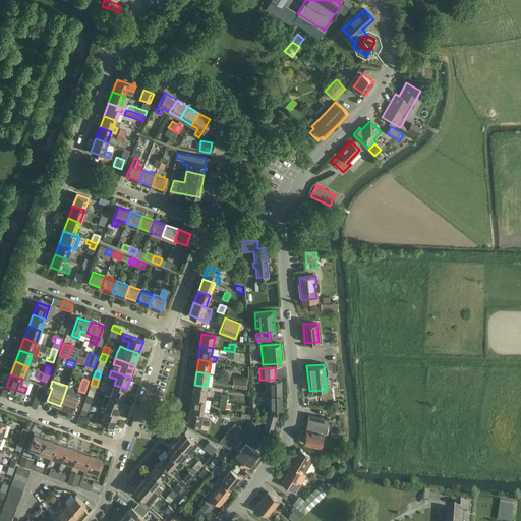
[(270,397),(282,396),(281,382),(265,383),(266,391),(271,391),(271,396),(266,396),(266,397),(270,397)]
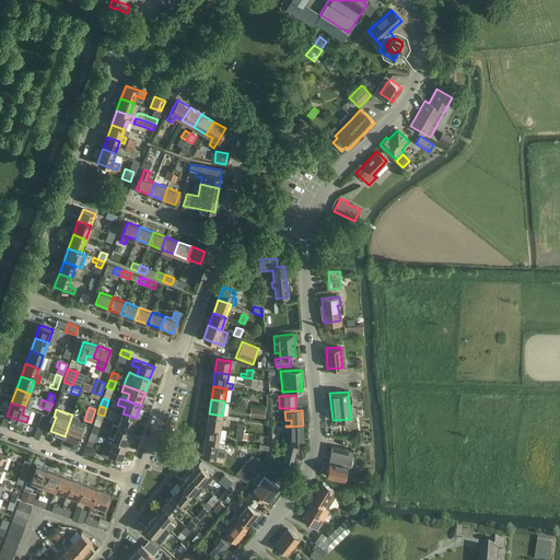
[(44,427),(47,416),(42,413),(37,424),(44,427)]
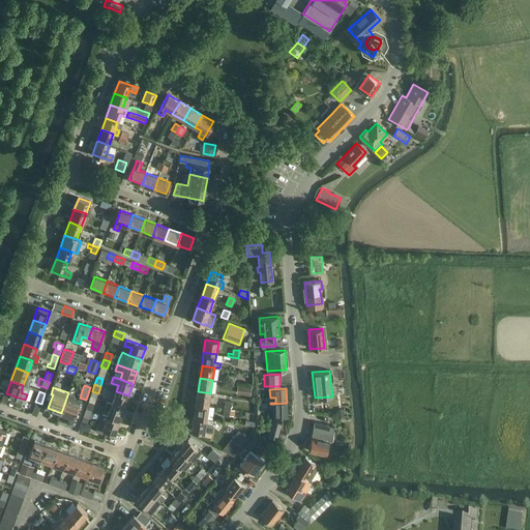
[(123,408),(128,395),(116,391),(112,404),(123,408)]
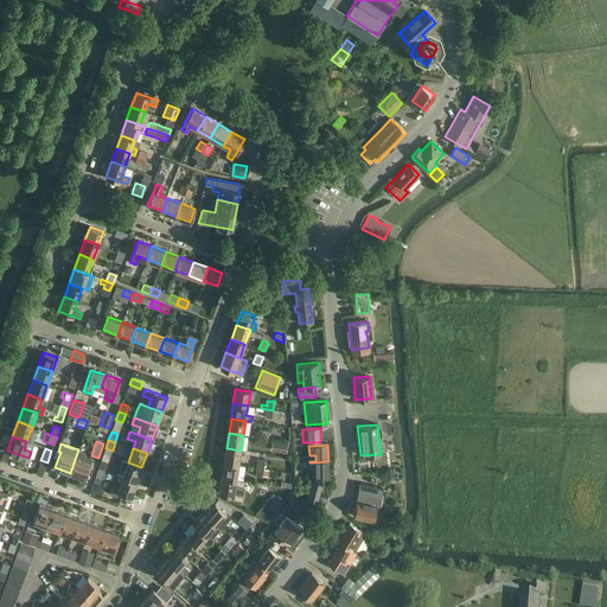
[(238,465),(241,451),(227,448),(224,462),(238,465)]
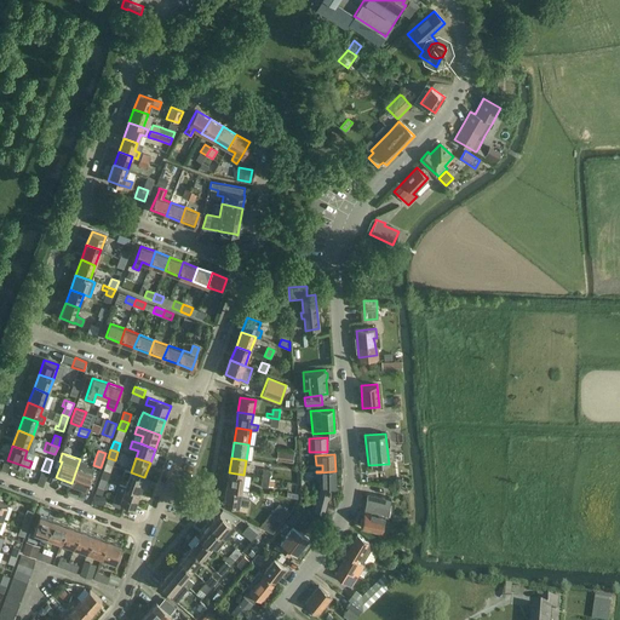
[(80,459),(72,483),(86,489),(92,472),(95,468),(85,464),(86,461),(80,459)]
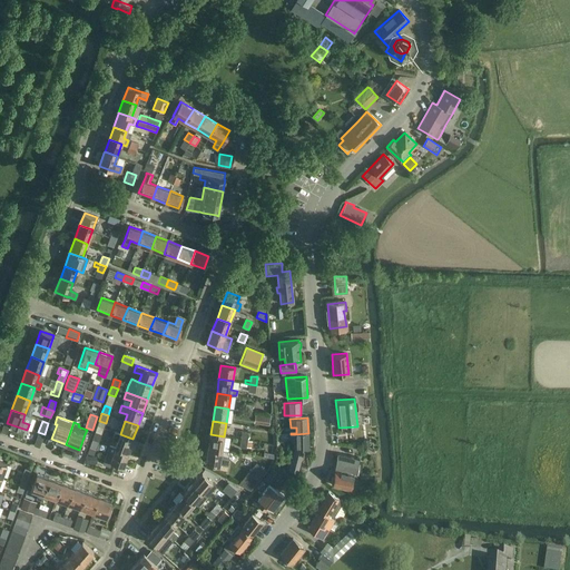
[(92,439),(99,441),(101,434),(95,432),(92,439)]
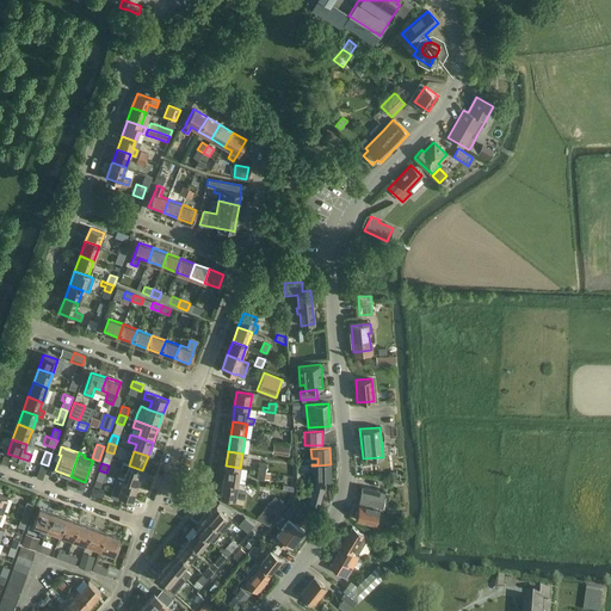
[(129,466),(123,463),(121,469),(127,471),(123,480),(137,485),(142,470),(129,466)]
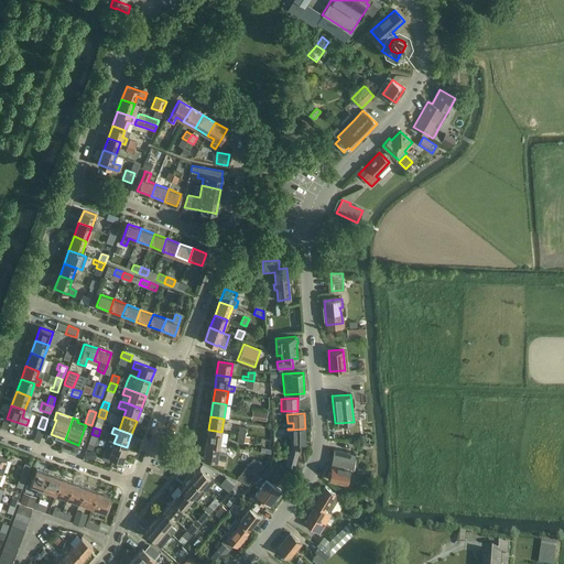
[(292,430),(288,430),(288,438),(290,438),(291,445),(285,466),(294,468),(301,444),(305,444),(305,429),(292,430)]
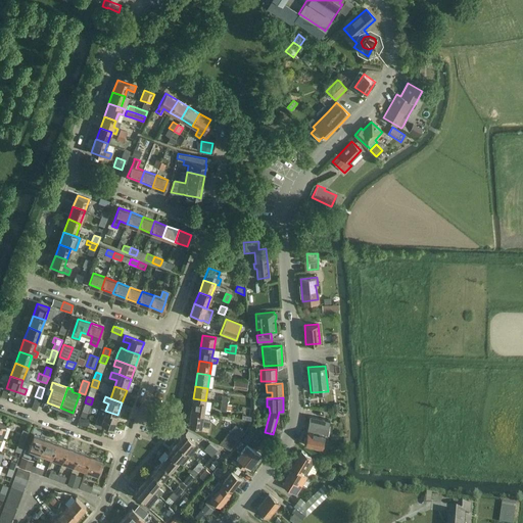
[(203,413),(205,400),(193,398),(191,411),(203,413)]
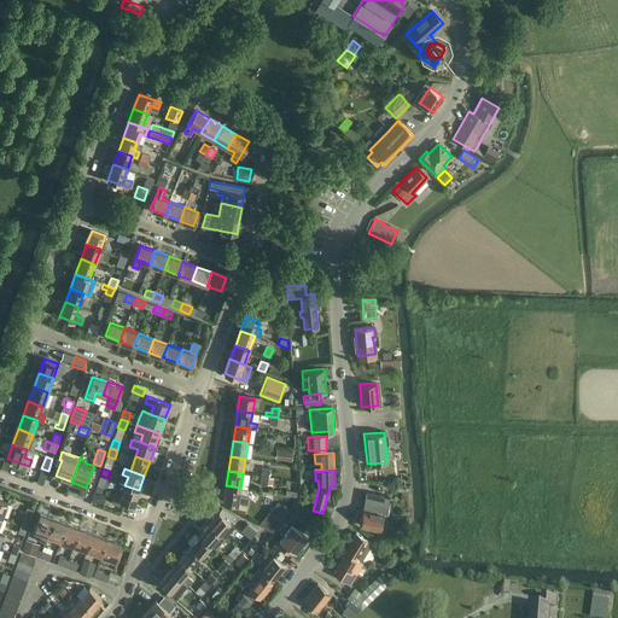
[(104,488),(108,478),(100,476),(97,485),(104,488)]
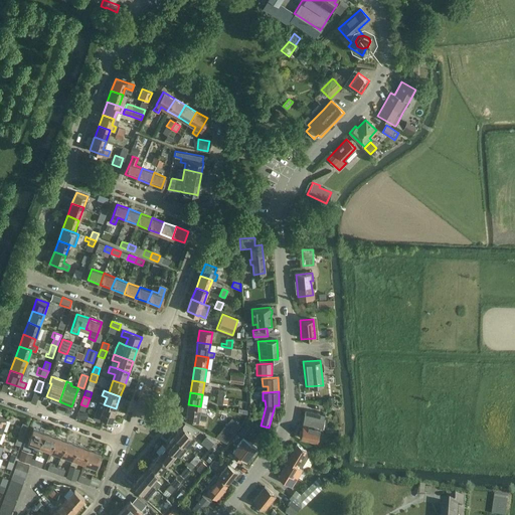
[(116,408),(104,404),(100,416),(101,416),(112,420),(116,408)]
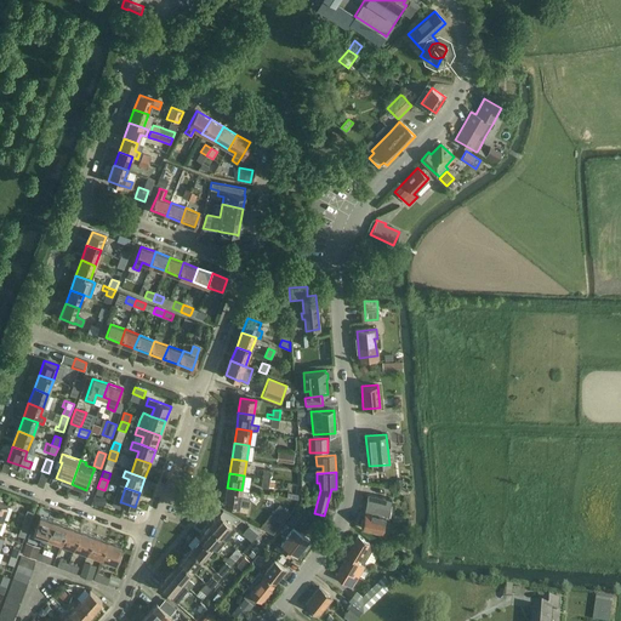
[(240,499),(241,490),(227,488),(224,503),(238,506),(238,511),(248,513),(249,500),(240,499)]
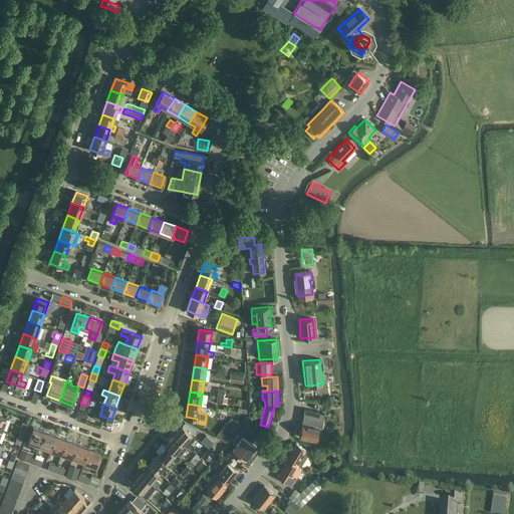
[(321,428),(323,413),(303,410),(300,430),(298,431),(298,433),(299,435),(299,437),(316,440),(318,428),(321,428)]
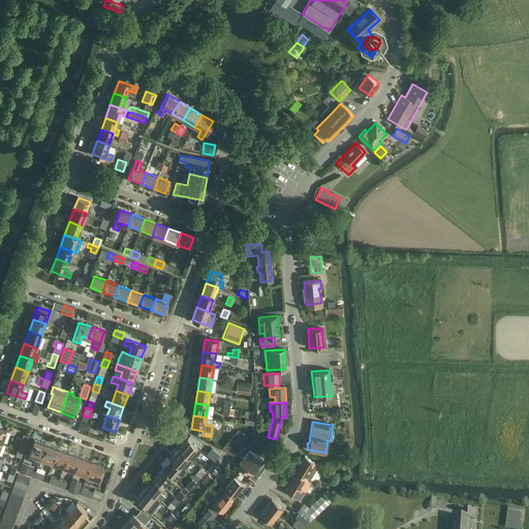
[(221,448),(220,449),(232,455),(247,437),(238,429),(221,448)]
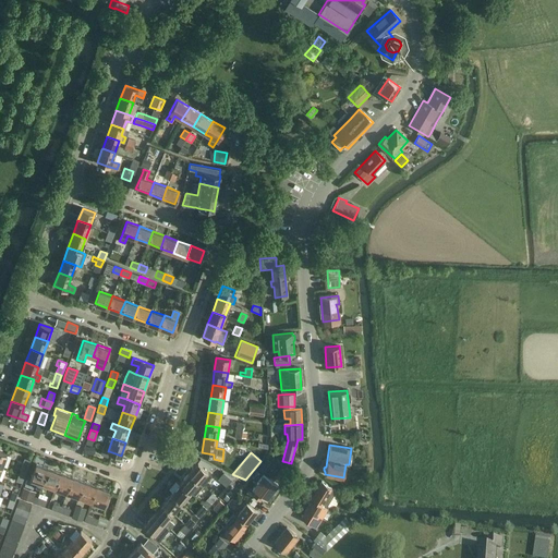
[(198,482),(203,485),(211,475),(197,462),(189,473),(198,482)]
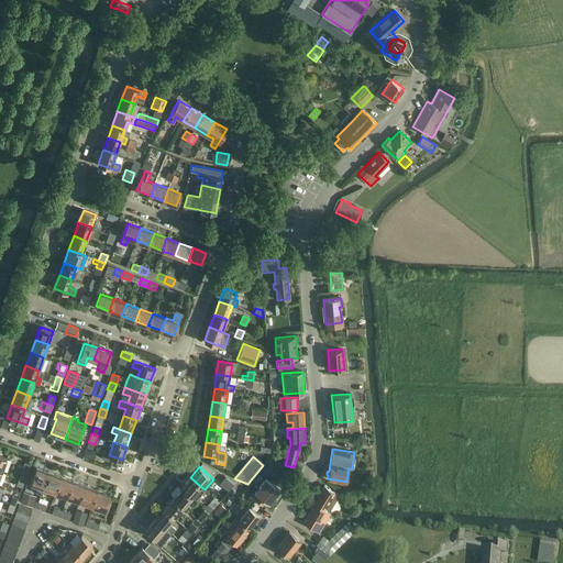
[(42,488),(48,473),(35,467),(30,483),(37,486),(35,492),(40,494),(42,488)]
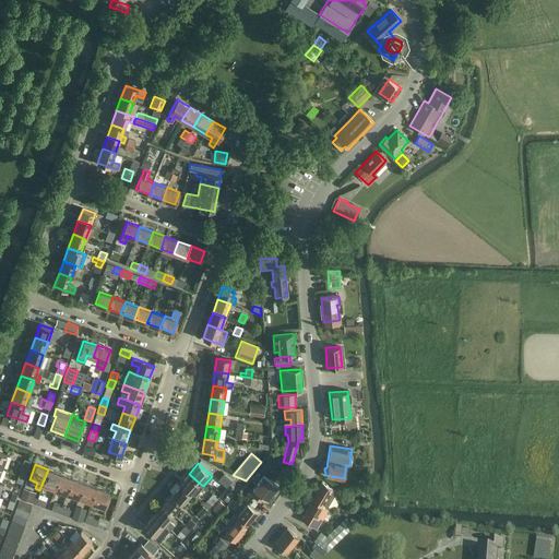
[(262,465),(258,470),(262,474),(266,468),(262,465)]
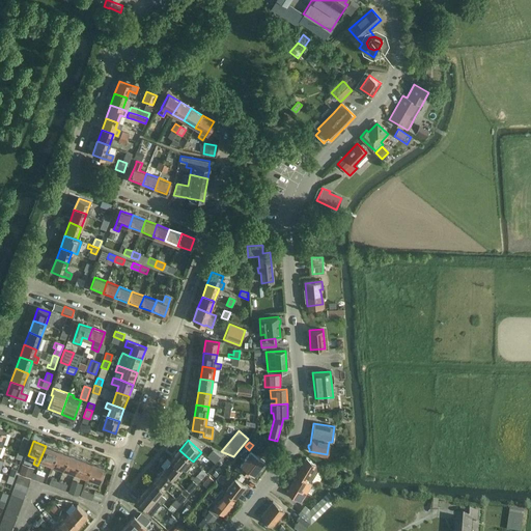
[(51,465),(57,450),(46,446),(39,460),(51,465)]
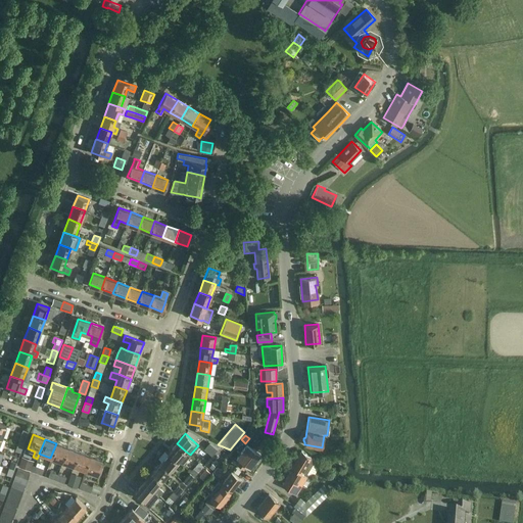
[(62,462),(67,447),(56,443),(50,458),(62,462)]
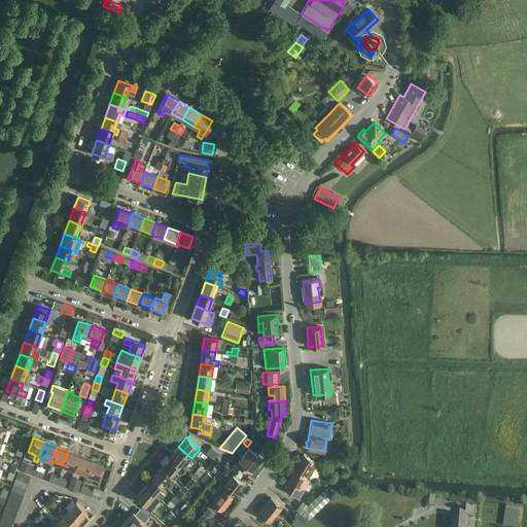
[(178,447),(170,456),(179,465),(187,455),(178,447)]
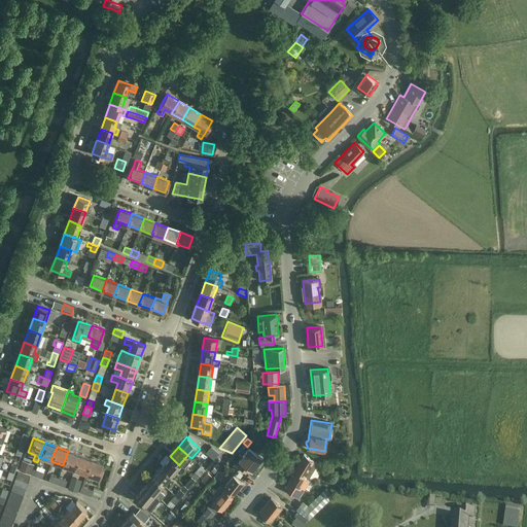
[(252,472),(262,459),(248,448),(238,461),(242,464),(240,468),(245,473),(248,469),(252,472)]
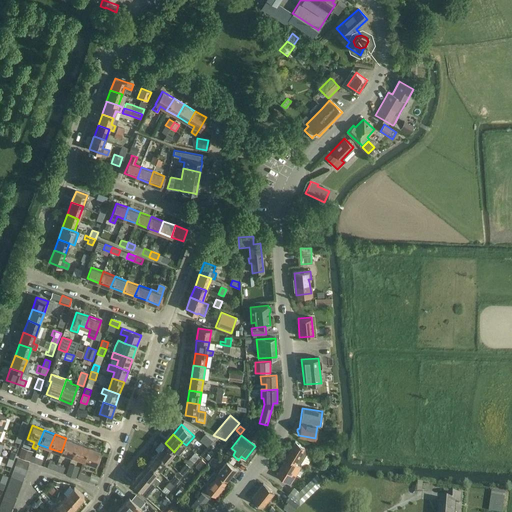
[(207,436),(202,442),(207,446),(212,440),(207,436)]
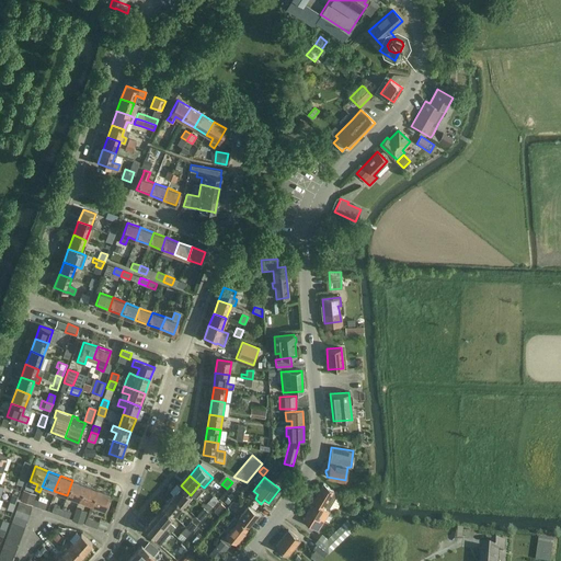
[(79,500),(84,484),(72,480),(67,495),(79,500)]
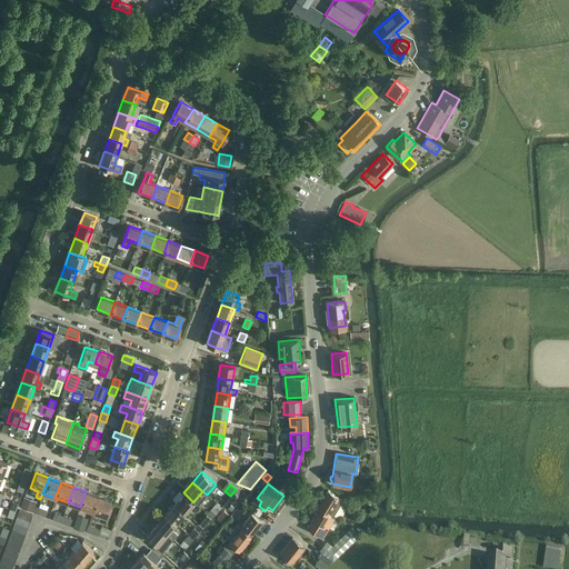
[(318,509),(307,527),(310,529),(310,531),(317,536),(317,533),(322,537),(328,527),(335,516),(339,519),(348,506),(341,501),(342,500),(328,490),(317,508),(318,509)]
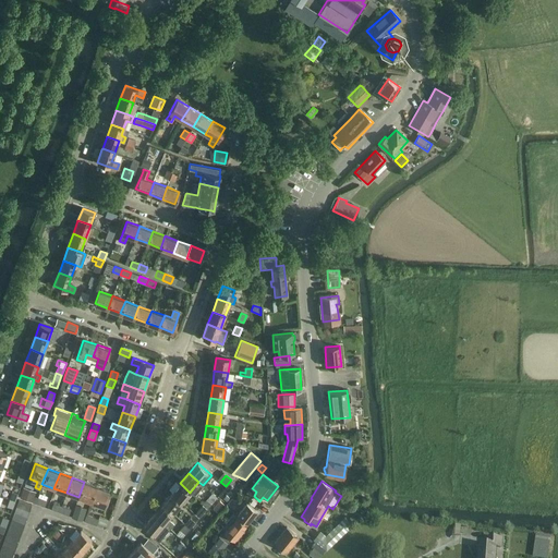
[(91,501),(96,486),(84,482),(79,497),(91,501)]
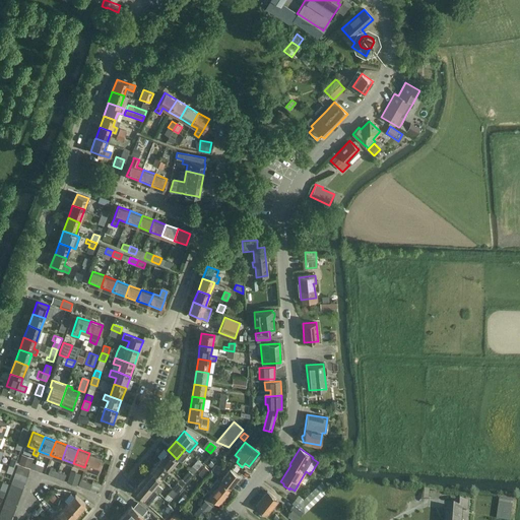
[(169,468),(177,459),(168,450),(158,460),(169,468)]
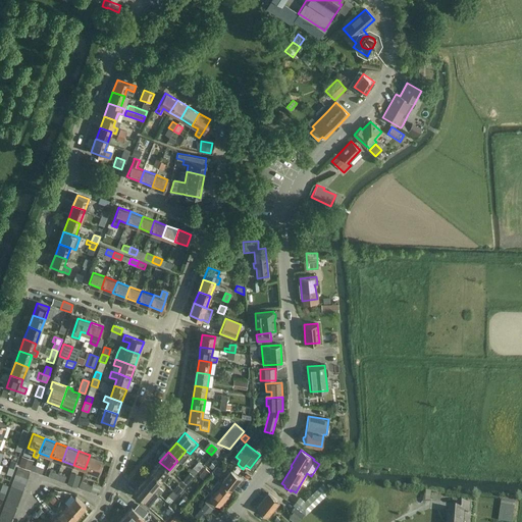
[(90,455),(85,469),(97,473),(102,459),(90,455)]
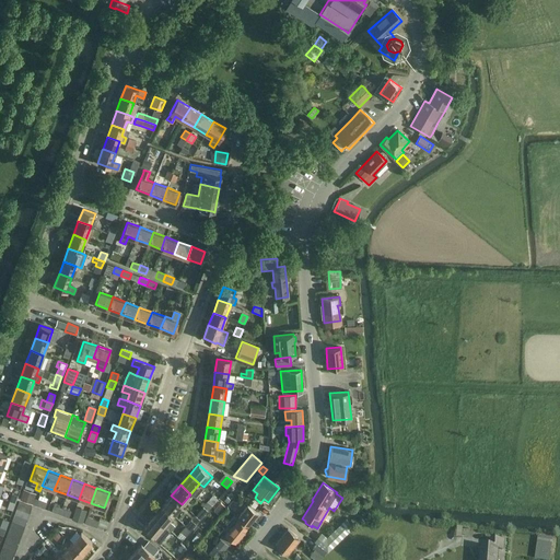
[(23,491),(20,499),(27,502),(32,503),(34,498),(36,493),(23,489),(23,491)]
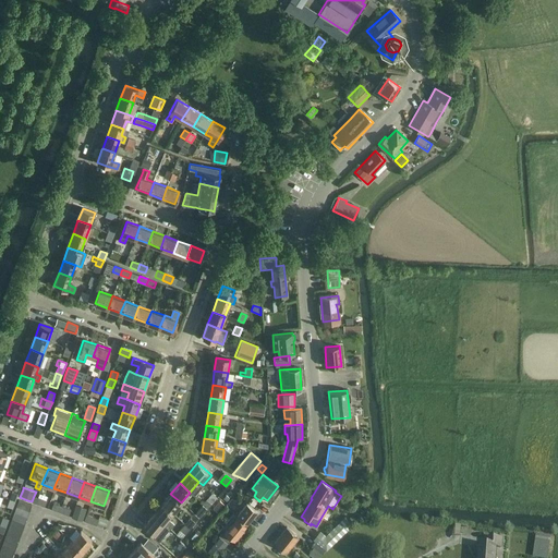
[(172,513),(181,502),(170,494),(161,505),(172,513)]
